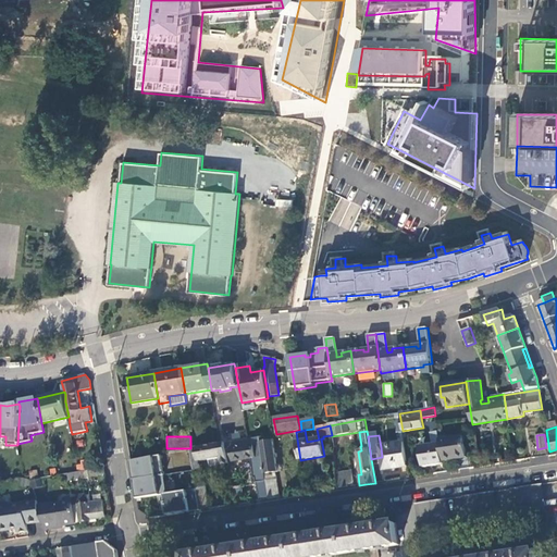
[(272,436),(260,438),(263,457),(264,469),(265,474),(279,472),(272,436)]
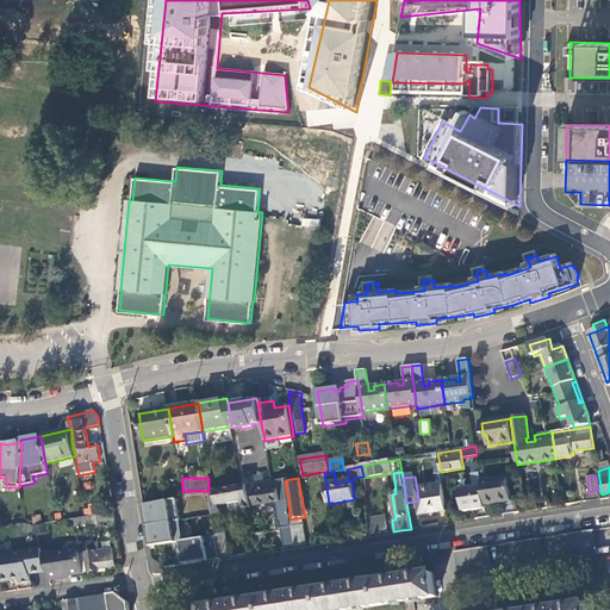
[(509,478),(481,483),(481,486),(485,506),(512,502),(509,478)]
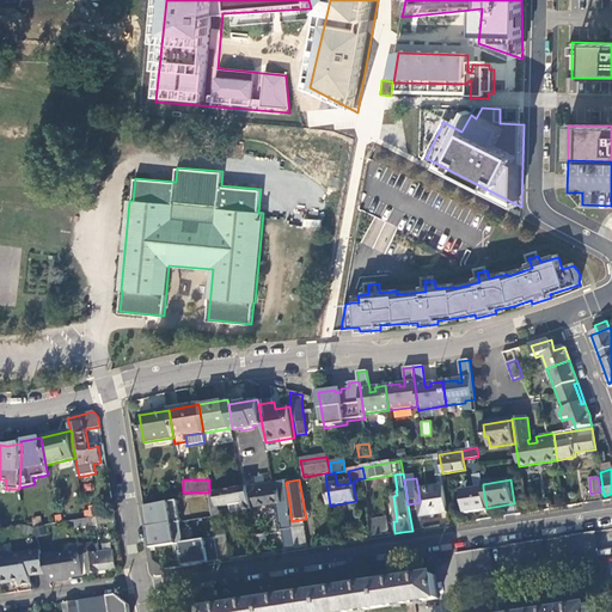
[(286,482),(248,487),(251,508),(282,503),(289,502),(286,482)]
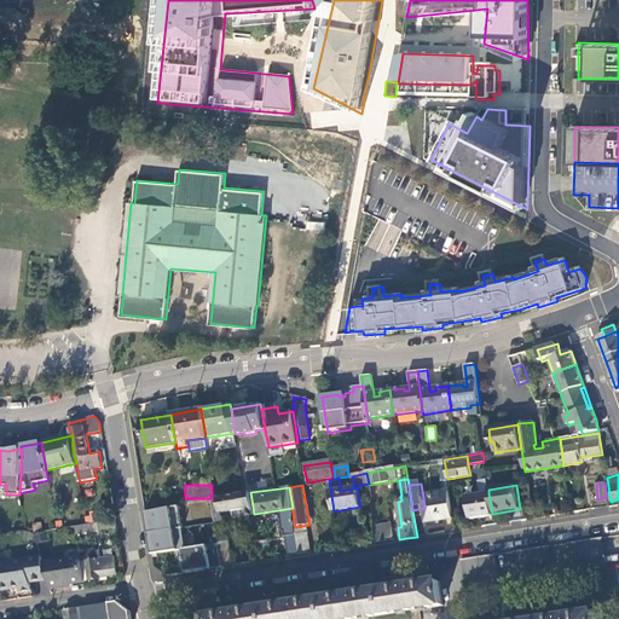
[(247,518),(254,516),(254,514),(250,492),(212,499),(215,522),(224,521),(221,513),(233,512),(246,509),(247,518)]
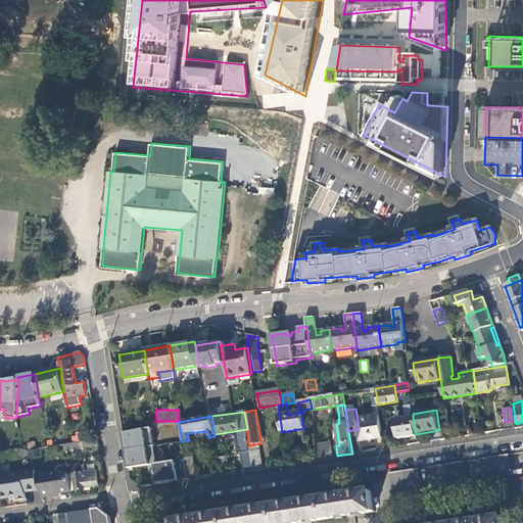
[(361,442),(383,438),(379,416),(358,420),(359,429),(361,442)]
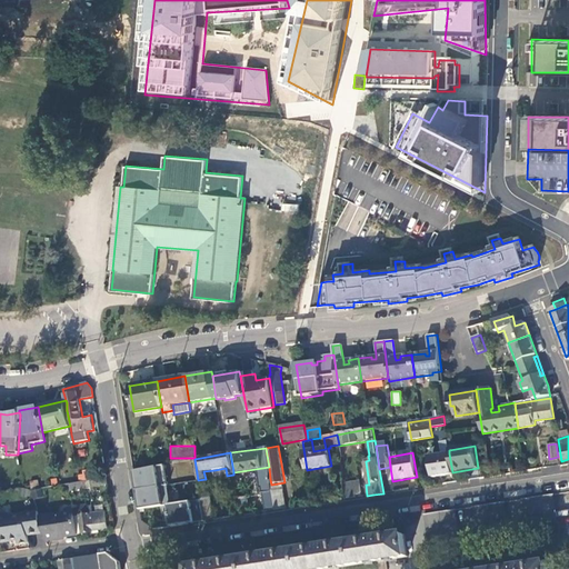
[(432,478),(452,475),(452,472),(449,453),(429,457),(432,478)]
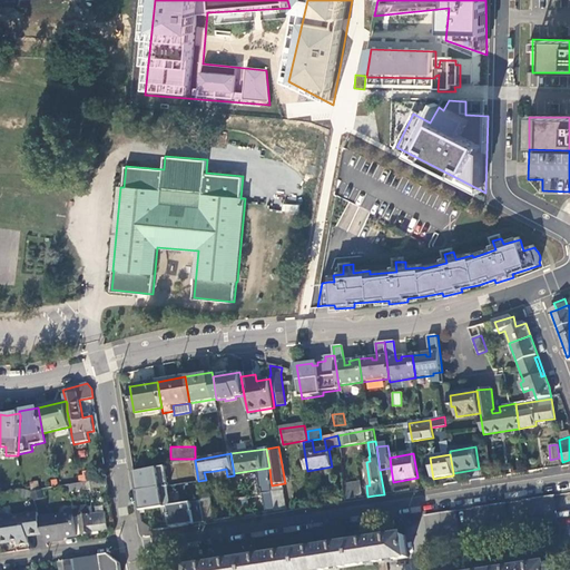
[(167,487),(168,487),(165,465),(134,472),(136,481),(137,491),(167,487)]
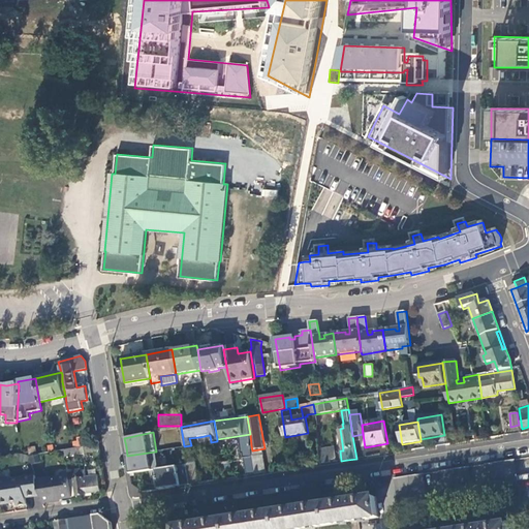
[(200,443),(211,442),(210,435),(199,437),(200,443)]
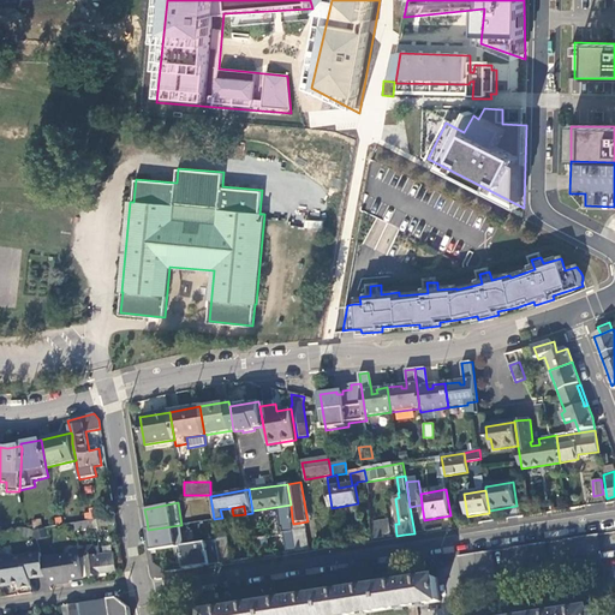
[(77,531),(117,525),(115,517),(77,524),(77,531)]
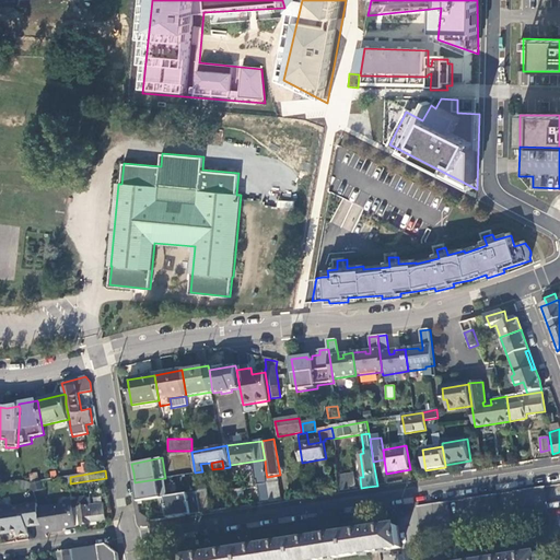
[(348,475),(339,476),(341,491),(347,490),(350,490),(350,488),(348,475)]
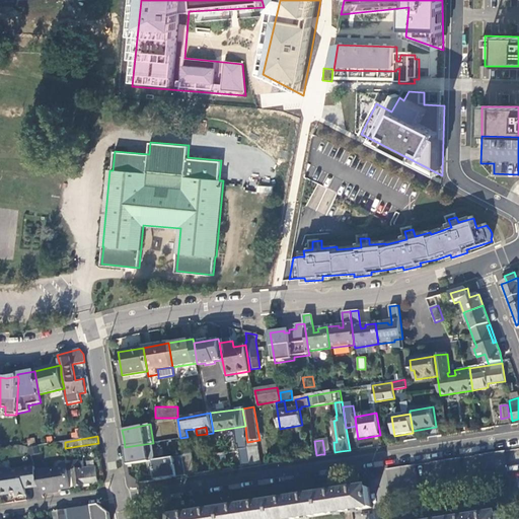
[(154,461),(155,460),(152,443),(125,447),(127,457),(128,465),(154,461)]
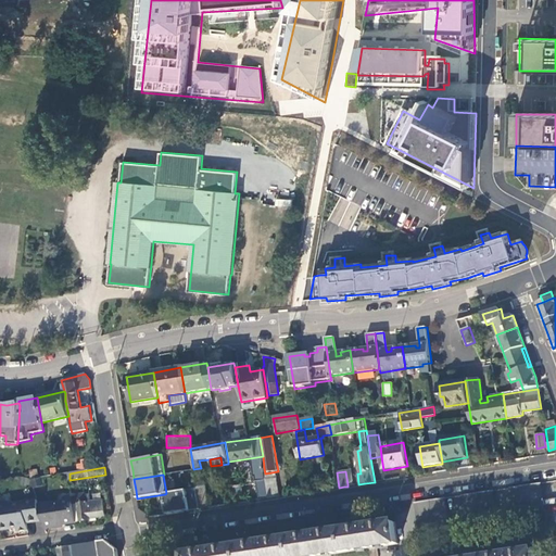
[(305,493),(313,492),(310,476),(302,477),(304,493),(305,493)]
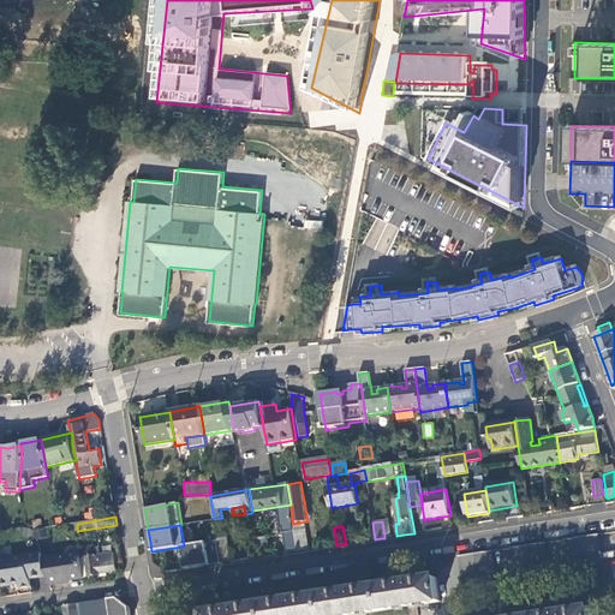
[(287,554),(298,551),(296,536),(294,532),(285,535),(287,554)]
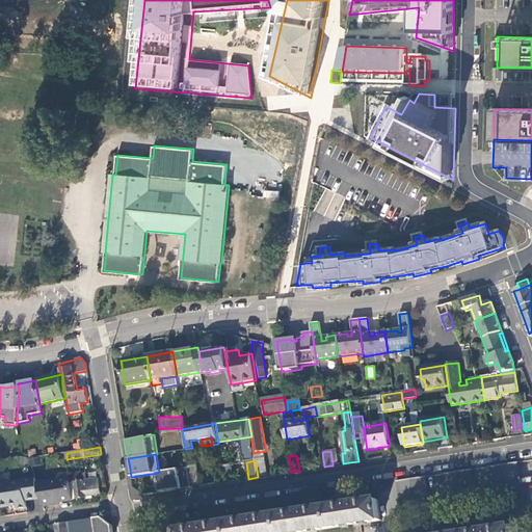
[(258,477),(268,476),(266,462),(256,463),(258,477)]
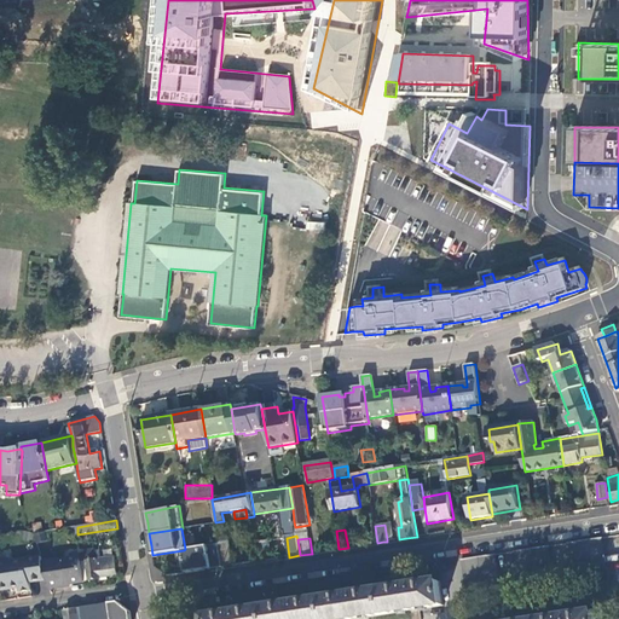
[(608,583),(602,538),(570,544),(577,588),(608,583)]
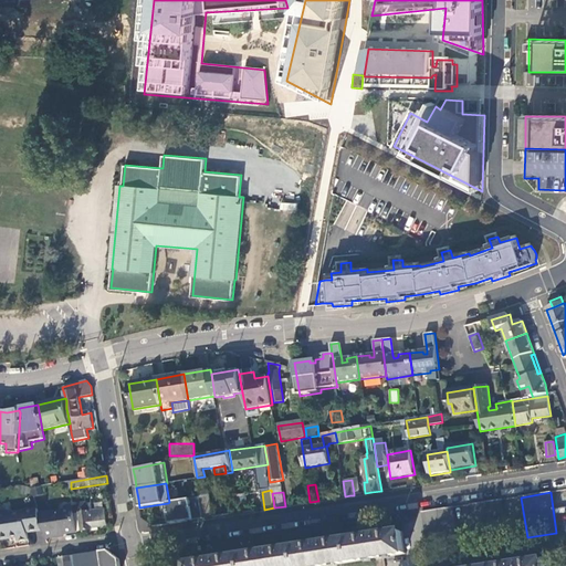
[(200,499),(203,519),(213,517),(210,496),(200,499)]
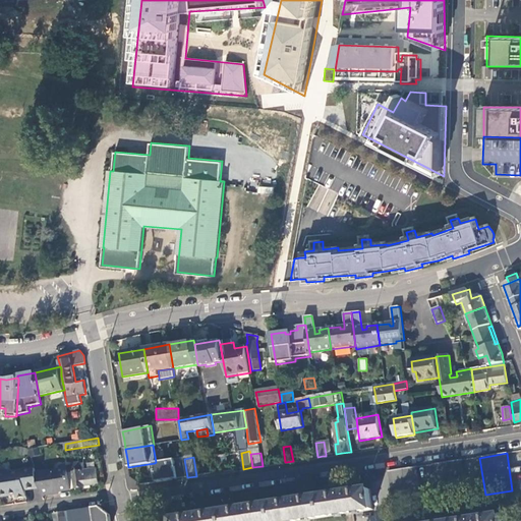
[(187,477),(184,459),(184,458),(156,462),(155,463),(156,471),(155,471),(157,482),(164,481),(187,477)]
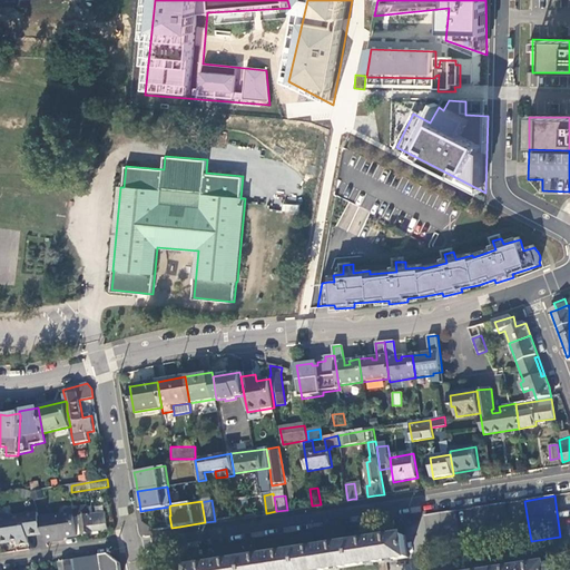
[(505,503),(474,509),(481,549),(511,544),(505,503)]
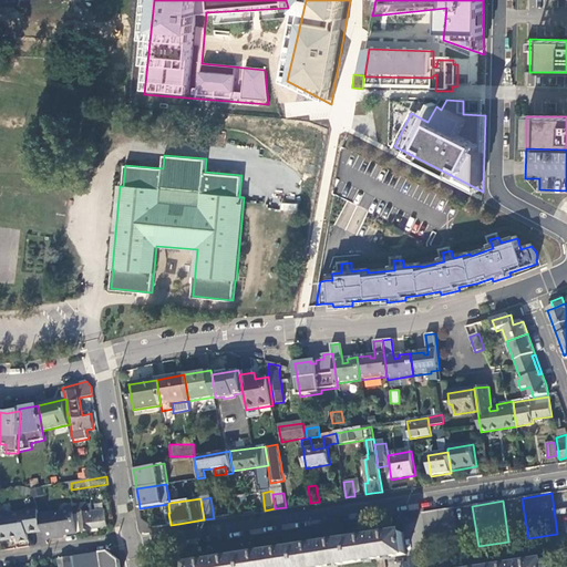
[(453,508),(424,513),(430,554),(460,549),(453,508)]
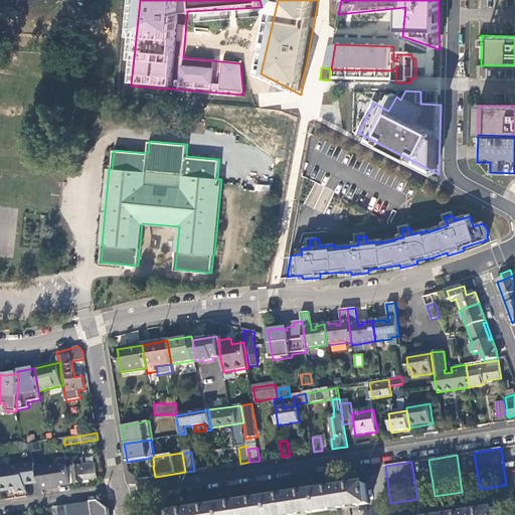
[(10,466),(0,467),(0,490),(15,489),(16,493),(26,491),(25,484),(39,482),(35,468),(34,464),(11,468),(10,466)]
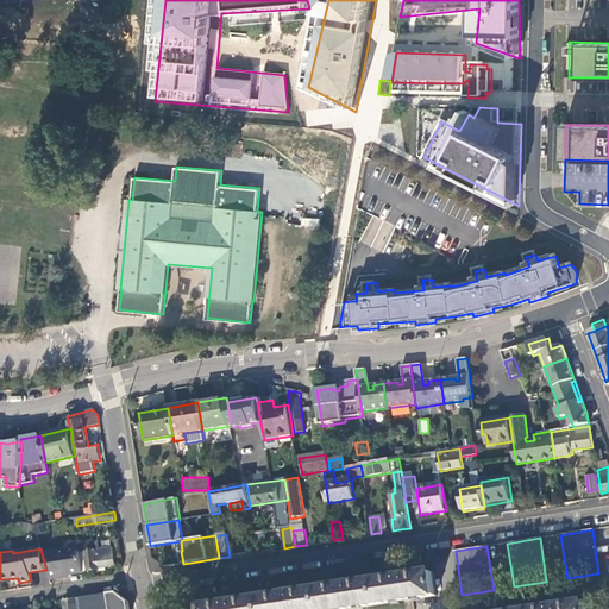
[(46,570),(49,578),(83,573),(81,553),(80,548),(42,553),(46,570)]
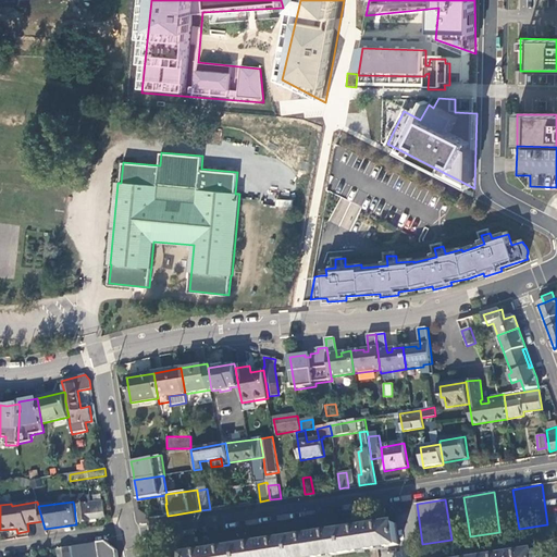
[(74,506),(76,524),(89,522),(90,523),(97,521),(97,519),(107,518),(103,502),(74,506)]
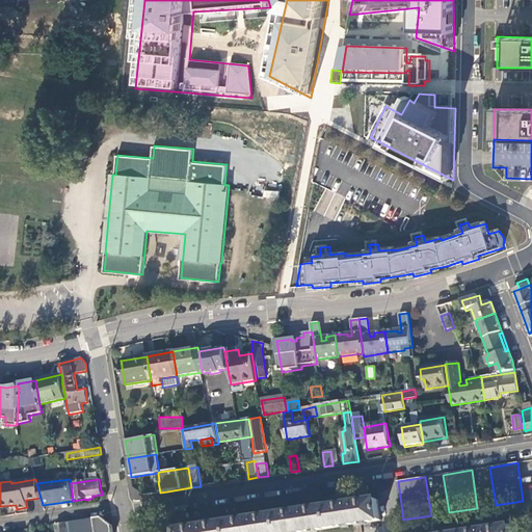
[(179,531),(311,531),(325,530),(361,525),(381,522),(378,500),(179,531)]
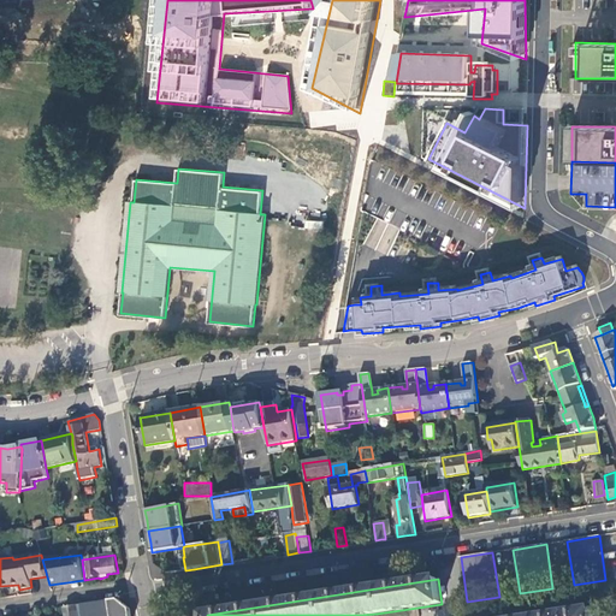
[(118,599),(64,608),(65,615),(131,615),(130,608),(118,599)]
